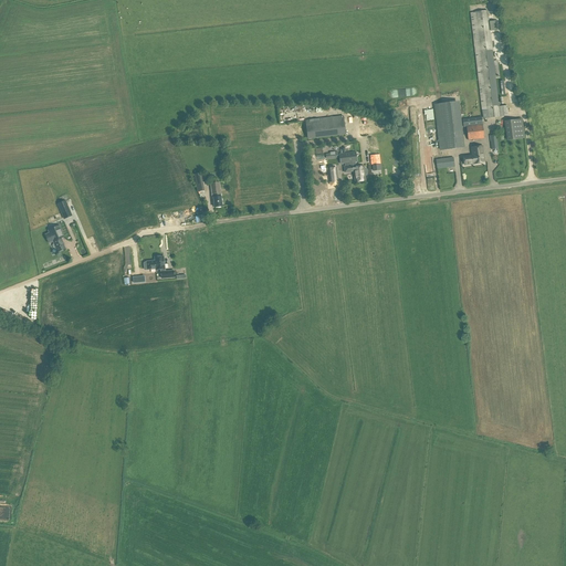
[(493,11),(471,13),(482,114),(486,114),(488,118),(509,116),(507,106),(500,106),(495,77),(500,77),(498,61),(494,61),(489,18),(493,17),(493,11)]
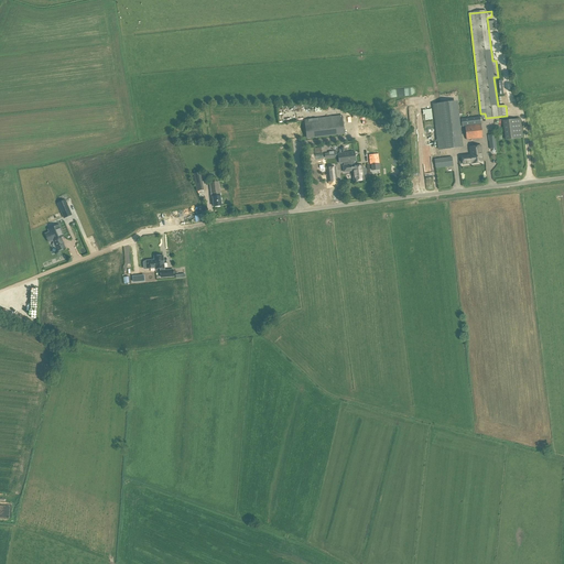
[(457,101),(433,104),(438,150),(463,147),(457,101)]
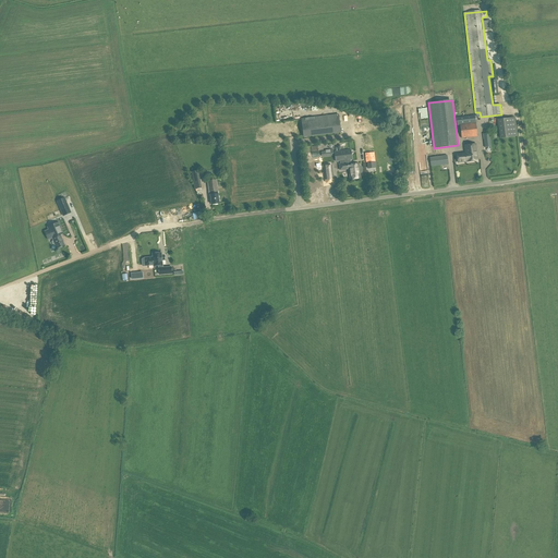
[(338,113),(301,118),(303,137),(340,133),(338,113)]
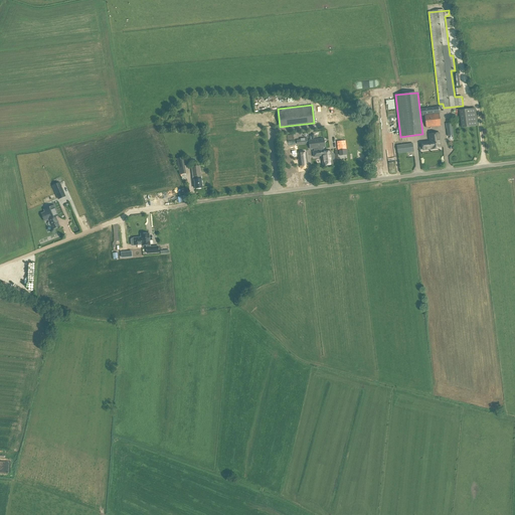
[(389,128),(386,106),(380,106),(383,129),(389,128)]
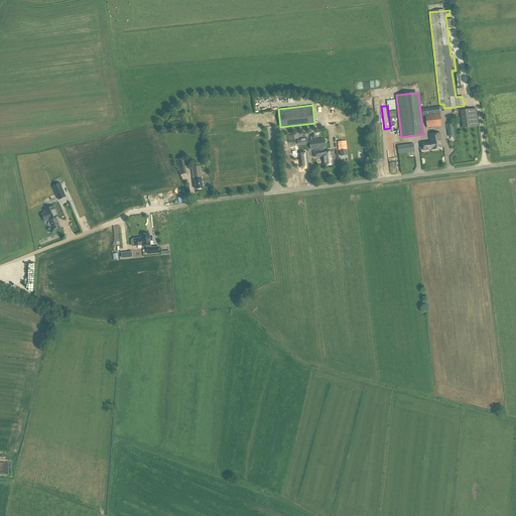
[(438,107),(421,109),(422,116),(425,116),(426,128),(441,126),(439,109),(438,107)]
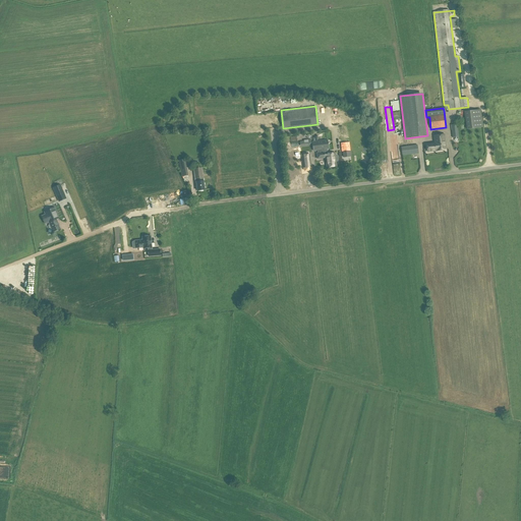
[(480,110),(464,112),(466,129),(482,127),(480,110)]
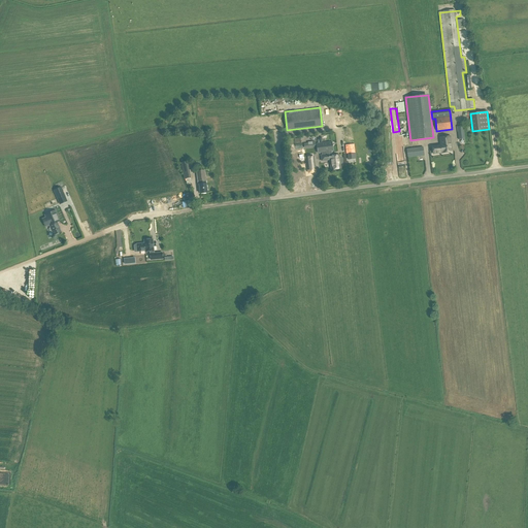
[(360,121),(360,112),(334,113),(335,123),(360,121)]
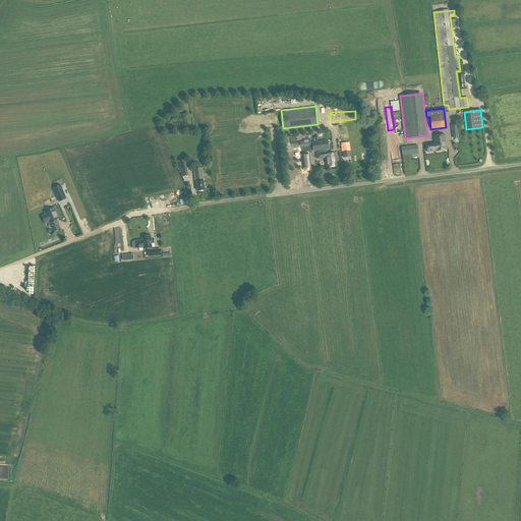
[(348,152),(346,122),(338,123),(340,150),(342,149),(342,152),(348,152)]
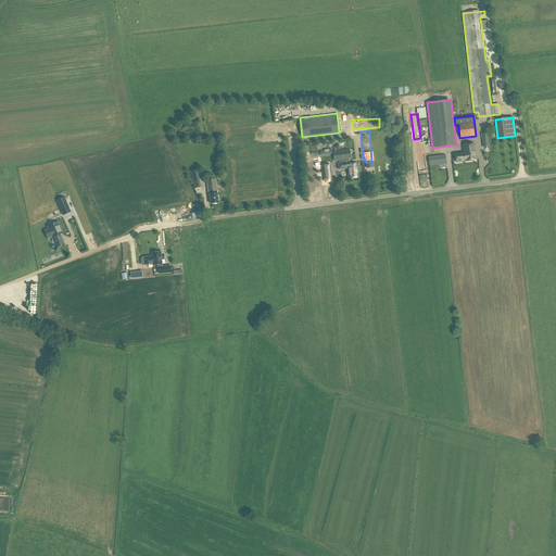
[(488,133),(481,134),(482,147),(490,147),(488,133)]
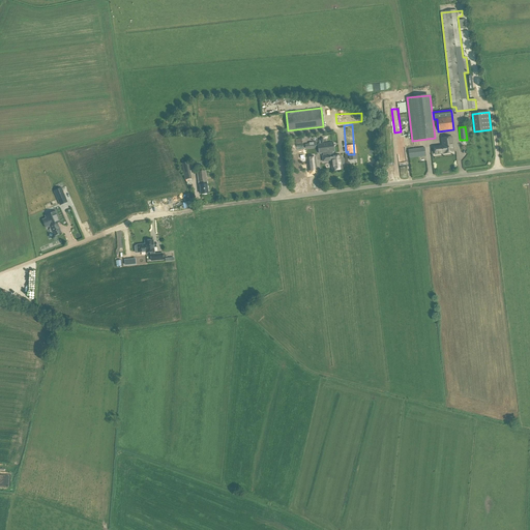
[(442,146),(434,147),(435,154),(443,153),(443,154),(453,152),(452,137),(441,138),(442,146)]
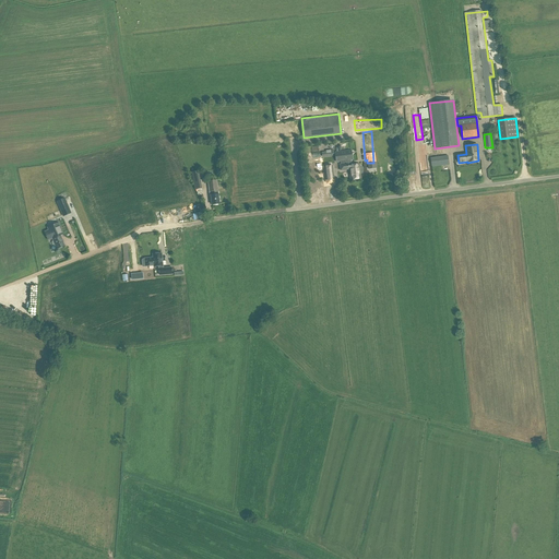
[(355,145),(335,147),(335,151),(335,154),(336,162),(341,162),(342,165),(340,165),(341,170),(349,169),(351,180),(361,179),(361,178),(364,178),(363,174),(360,174),(359,165),(352,165),(351,161),(353,159),(353,157),(356,157),(355,145)]
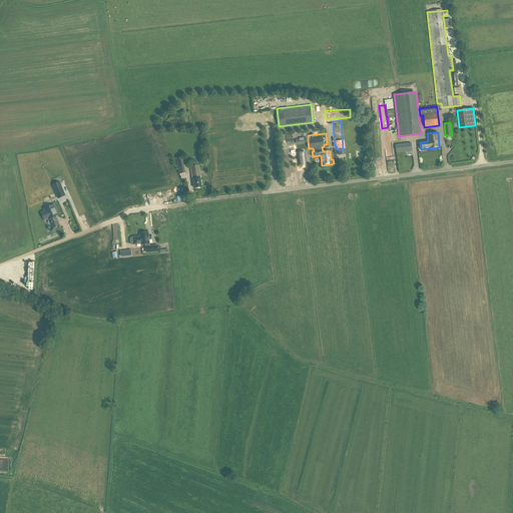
[(411,142),(395,144),(396,153),(412,151),(411,142)]
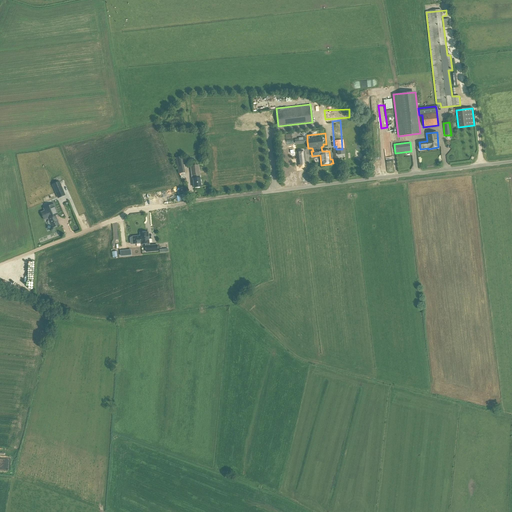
[(298,164),(306,163),(305,152),(296,153),(298,164)]
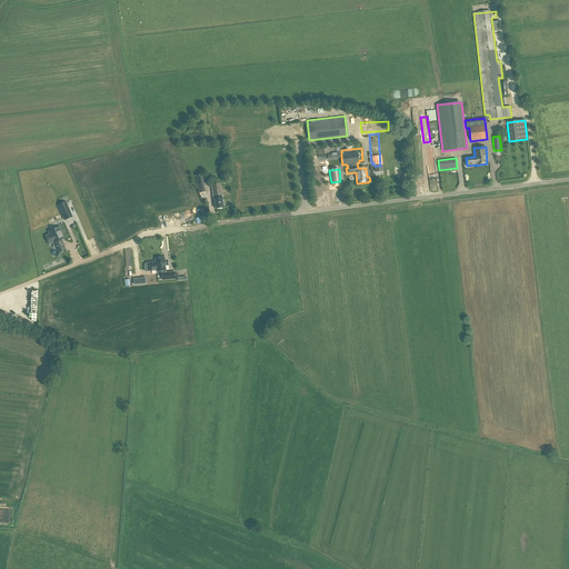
[(202,173),(196,175),(199,192),(206,191),(202,173)]
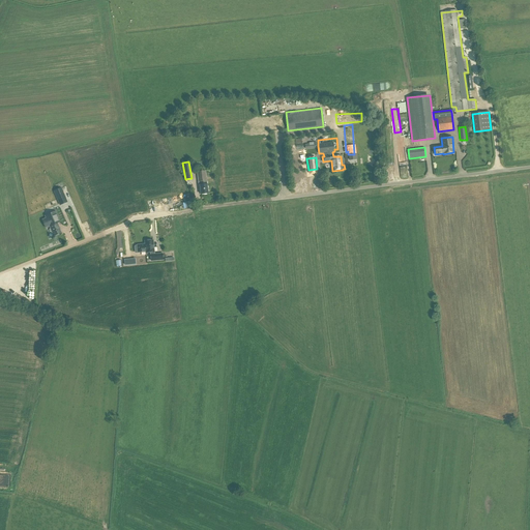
[(206,171),(198,171),(199,185),(200,185),(201,194),(208,194),(207,184),(204,184),(204,181),(207,181),(206,171)]
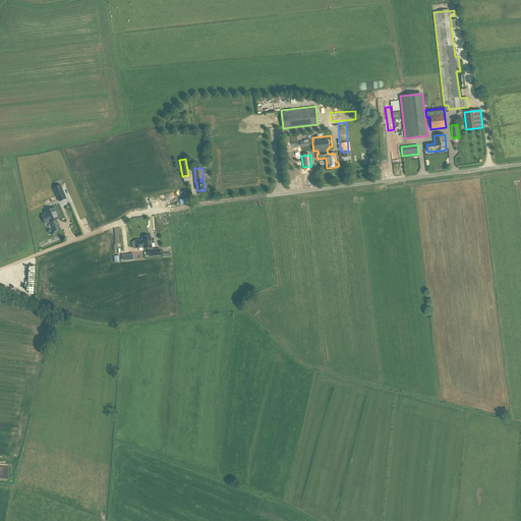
[(60,185),(53,188),(59,201),(66,198),(60,185)]
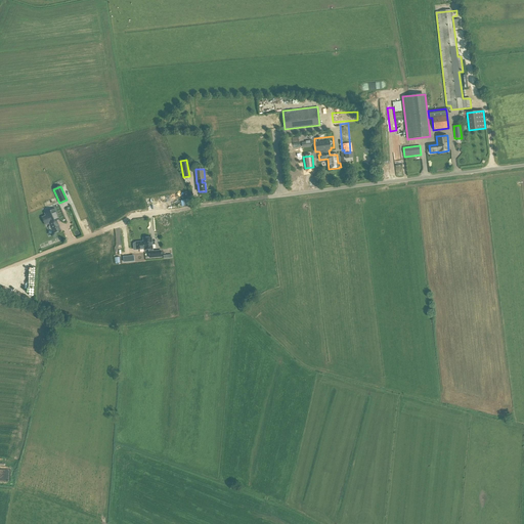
[(59,219),(55,209),(44,213),(45,216),(42,217),(45,225),(45,223),(47,223),(48,223),(49,223),(50,226),(49,227),(49,228),(49,229),(50,229),(51,229),(53,233),(60,230),(56,221),(59,219)]
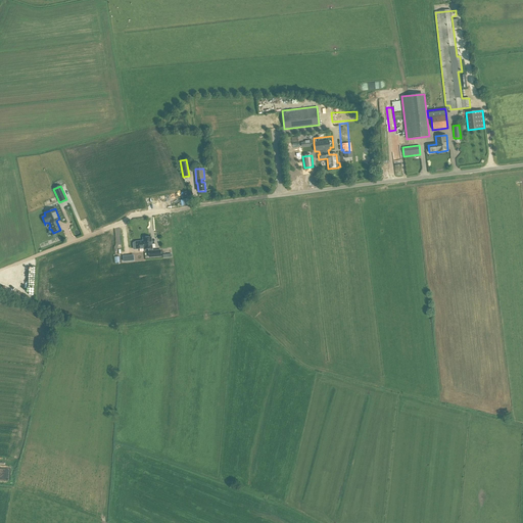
[(170,212),(152,214),(153,226),(171,225),(170,212)]
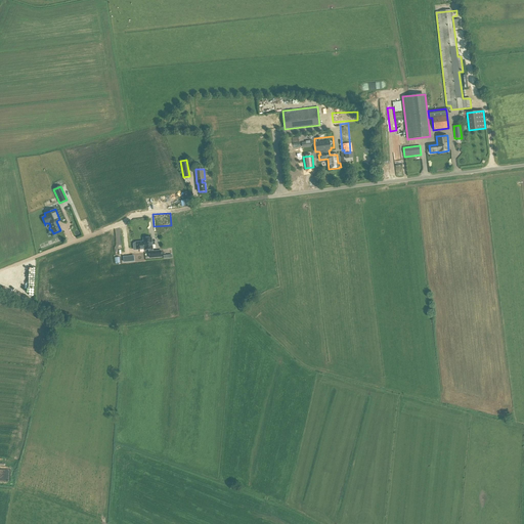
[(134,244),(133,245),(134,250),(144,249),(144,250),(149,250),(149,252),(149,258),(162,257),(161,251),(153,252),(151,249),(153,249),(151,237),(149,237),(148,237),(148,236),(146,236),(145,237),(145,238),(143,238),(143,242),(136,243),(136,244),(134,244)]
